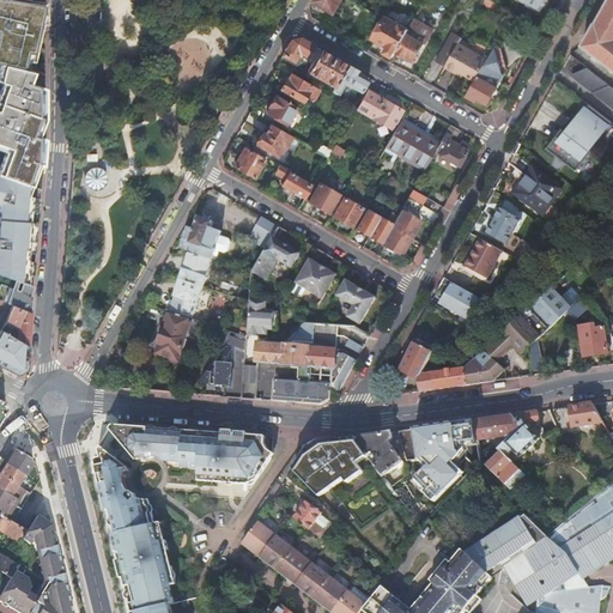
[(46,4),(36,2),(23,0),(0,0),(0,65),(4,67),(26,72),(29,62),(34,64),(36,54),(37,54),(42,32),(44,24),(46,24),(46,11),(46,6),(46,4)]
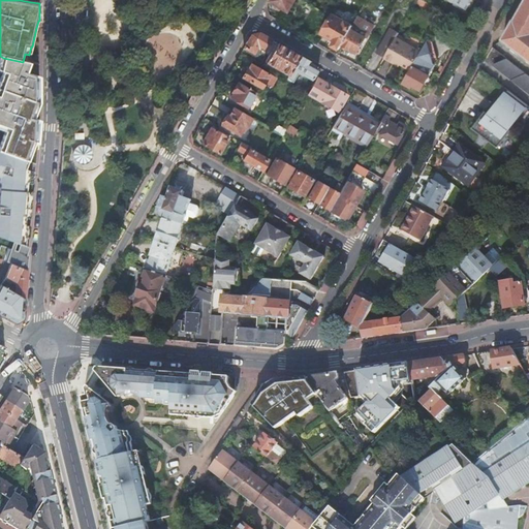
[(302,0),(271,0),(270,2),(288,12),(294,2),(303,7),(306,2),(302,0)]
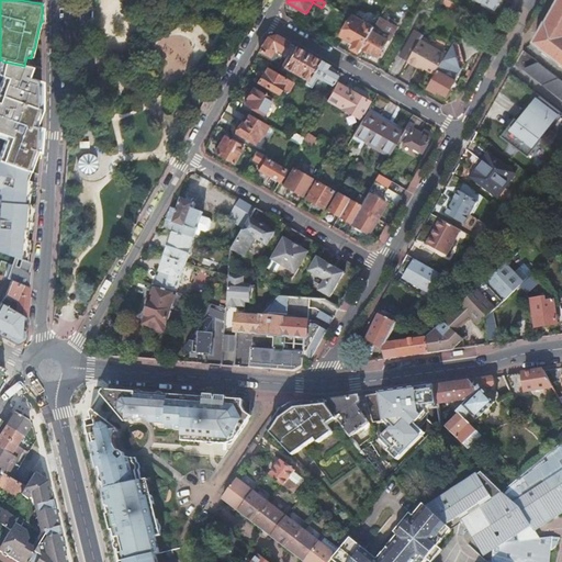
[(449,0),(442,0),(441,3),(459,13),(462,8),(449,0)]
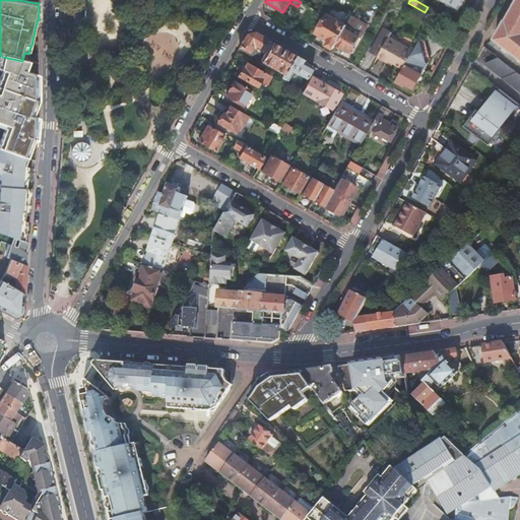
[(441,0),(459,9),(463,0),(441,0)]
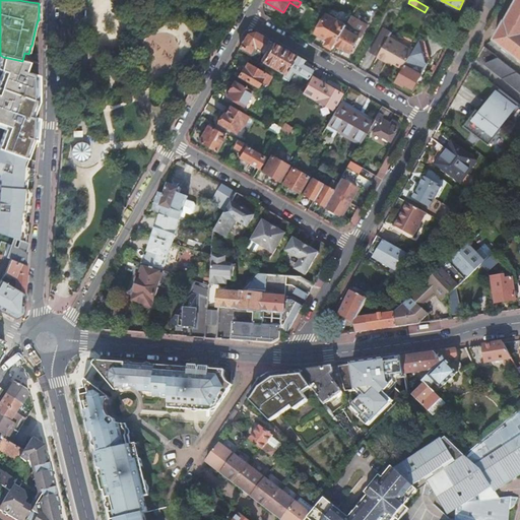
[(496,36),(494,39),(497,41),(498,41),(504,46),(512,53),(513,53),(519,57),(519,0),(516,0),(516,2),(515,1),(513,5),(514,5),(506,19),(506,18),(505,19),(503,22),(504,22),(496,37),(496,36)]
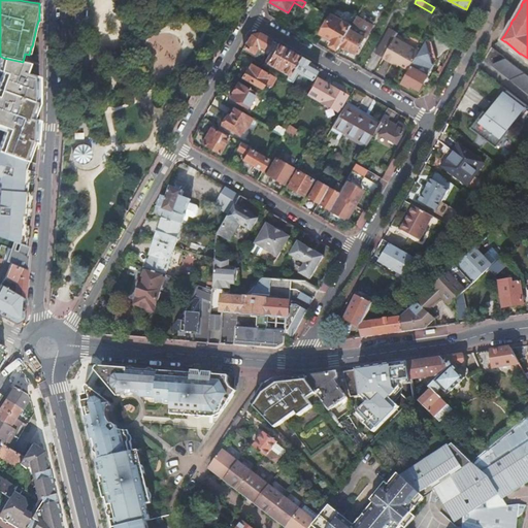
[(331,45),(338,50),(340,45),(352,26),(342,20),(342,19),(342,17),(336,12),(334,13),(333,14),(332,13),(321,33),(334,41),(331,45)]
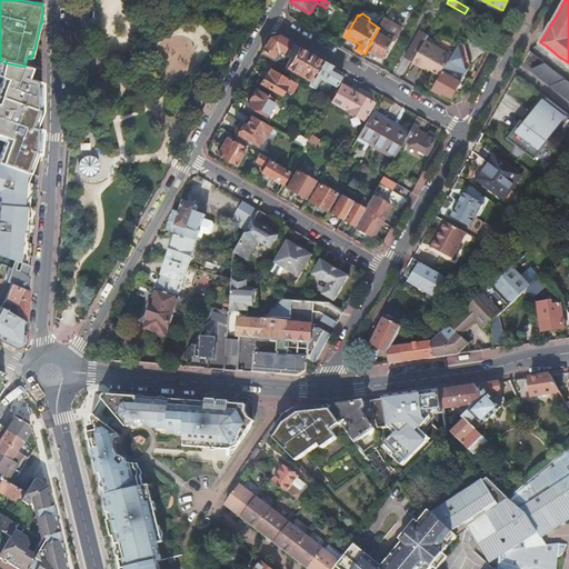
[(403,28),(386,17),(379,28),(367,49),(369,50),(368,51),(375,55),(376,53),(383,58),(393,41),(396,42),(403,28)]
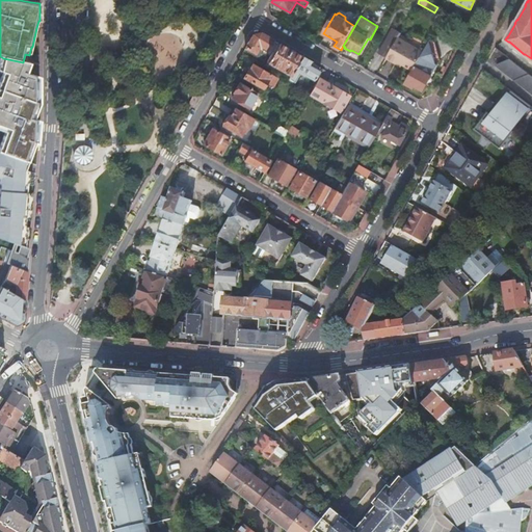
[(461,30),(467,34),(471,27),(464,23),(461,30)]
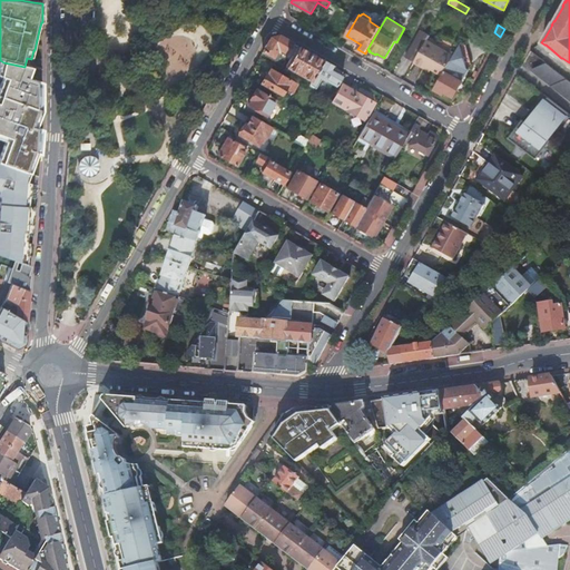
[(404,58),(414,62),(426,41),(429,36),(420,31),(404,58)]
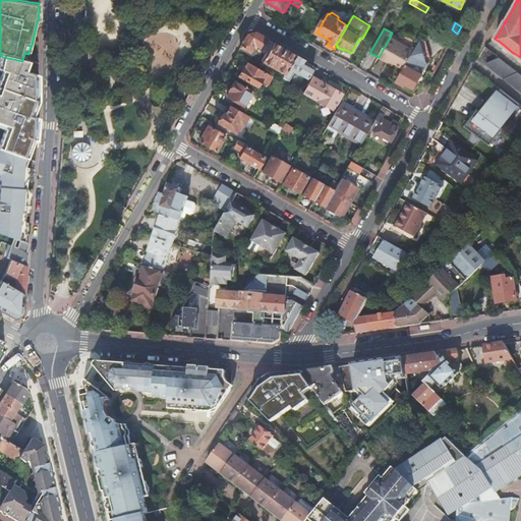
[(242,45),(240,48),(249,53),(253,47),(256,46),(262,49),(259,51),(266,55),(272,43),(267,40),(254,33),(247,35),(242,45)]
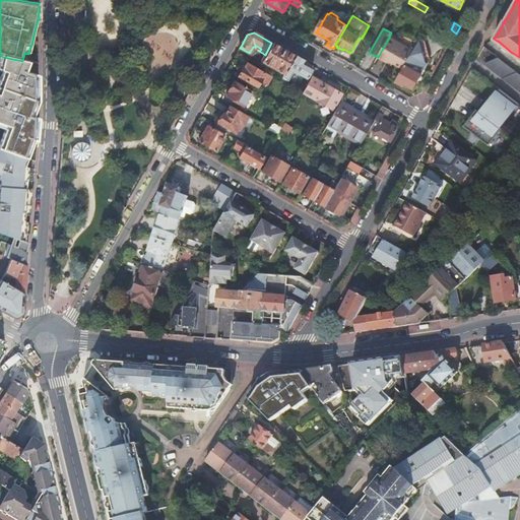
[(389,38),(378,57),(387,63),(388,60),(403,69),(413,51),(389,38)]
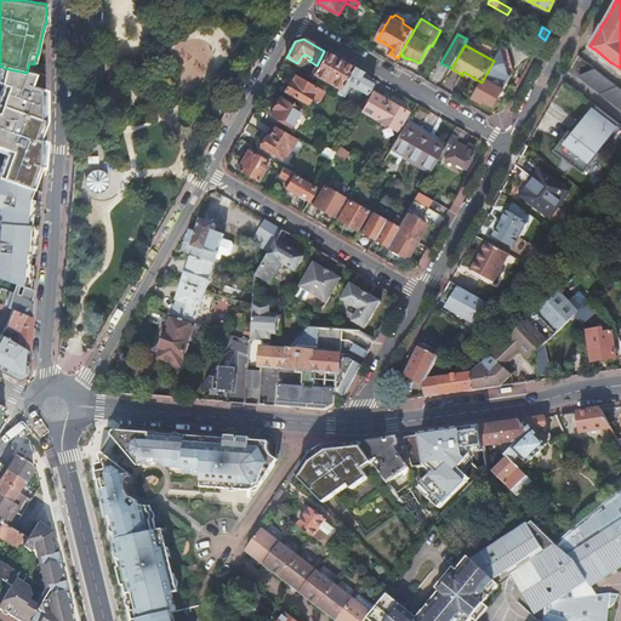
[(500,50),(494,61),(482,83),(473,98),(482,103),(484,100),(494,106),(512,72),(506,50),(502,51),(500,50)]
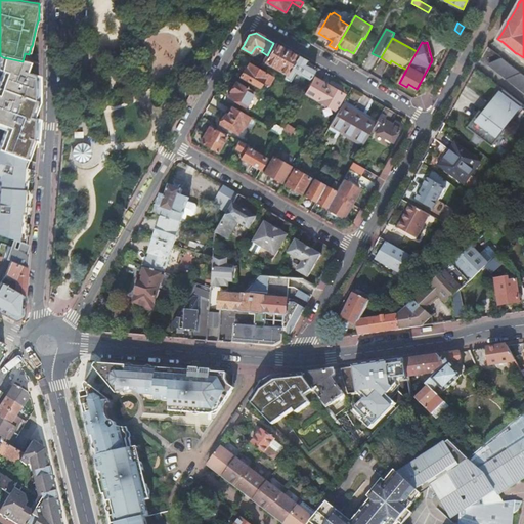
[(263,61),(261,66),(264,67),(266,63),(286,75),(290,68),(296,56),(285,49),(273,43),(267,55),(263,61)]
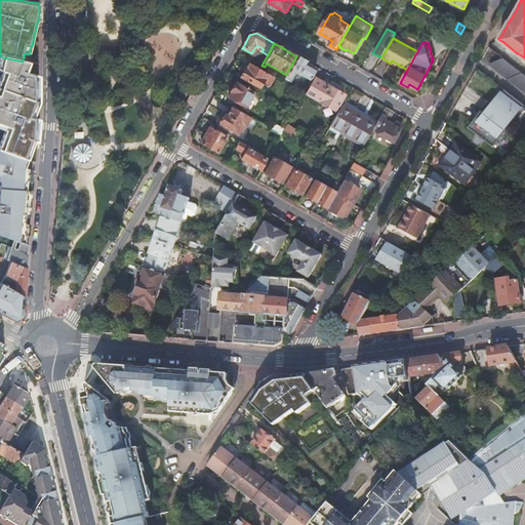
[(239,52),(236,59),(248,66),(246,69),(245,69),(240,77),(259,88),(263,82),(267,75),(268,74),(249,64),(252,59),(239,52)]
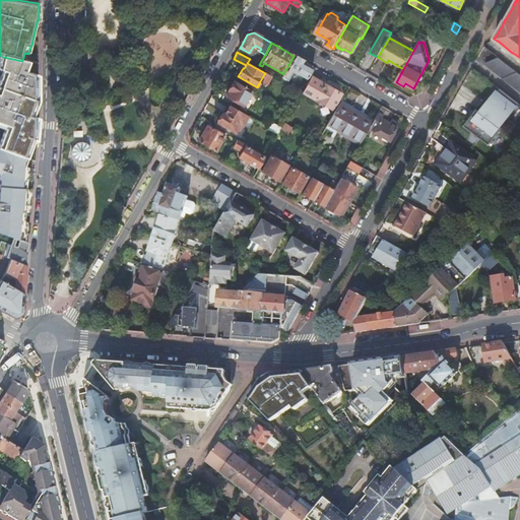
[(303,64),(304,61),(303,61),(294,56),(287,67),(294,71),(307,78),(312,69),(303,64)]
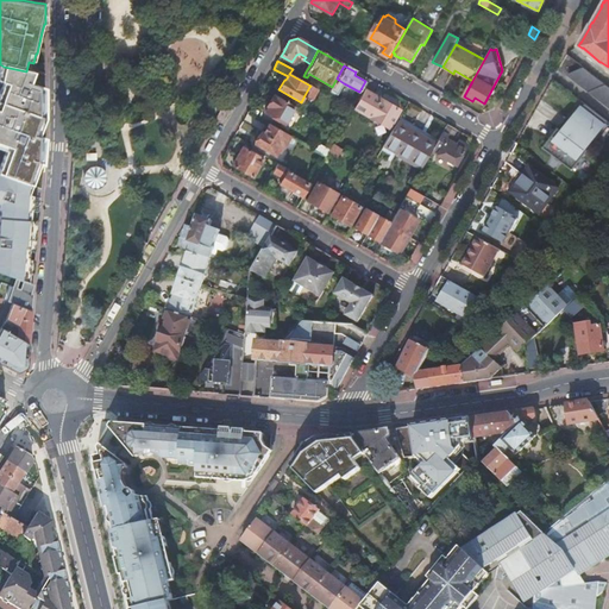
[(4,67),(1,82),(8,83),(0,105),(0,143),(12,148),(2,175),(32,186),(41,163),(43,164),(45,146),(45,139),(38,137),(45,120),(45,93),(45,90),(30,81),(35,74),(26,71),(4,67)]
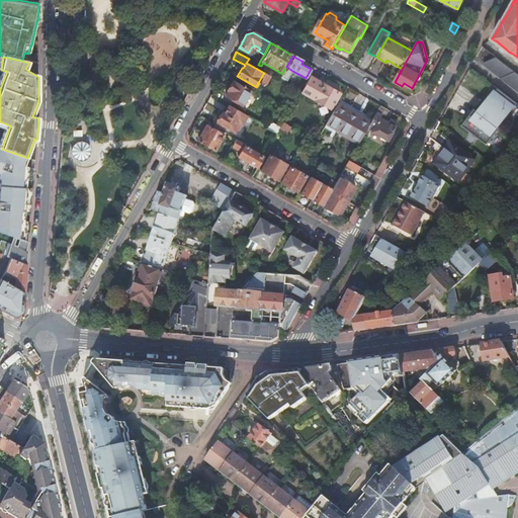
[(517,74),(497,58),(485,63),(489,69),(491,68),(496,74),(497,73),(502,79),(503,78),(508,83),(509,82),(514,88),(516,87),(517,90),(517,74)]
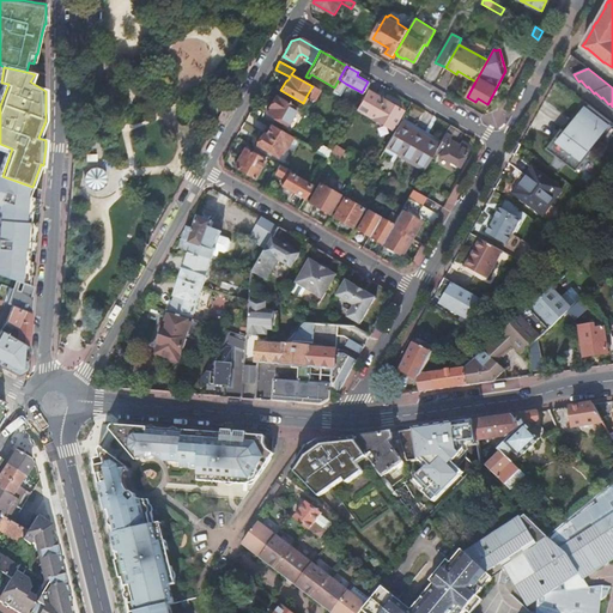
[(346,84),(339,79),(334,87),(332,91),(339,96),(346,84)]
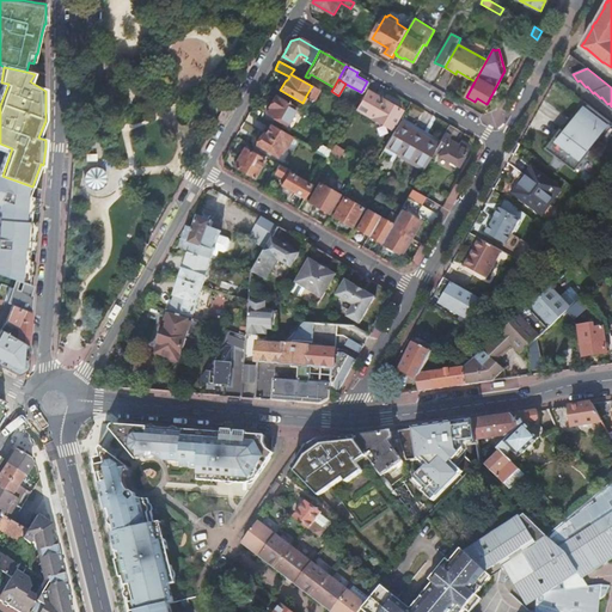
[(311,87),(306,96),(314,101),(319,92),(311,87)]
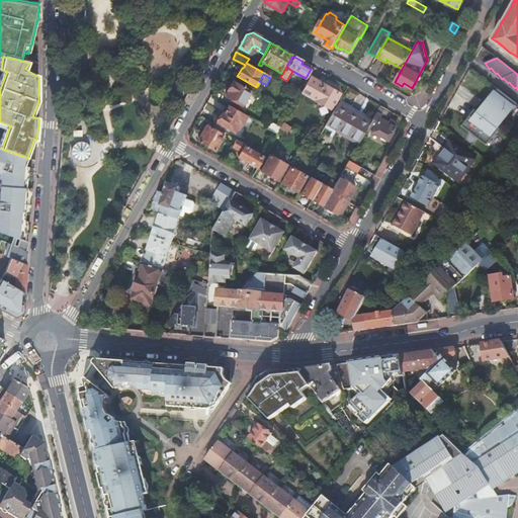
[(303,90),(300,92),(331,109),(340,94),(310,77),(303,90)]
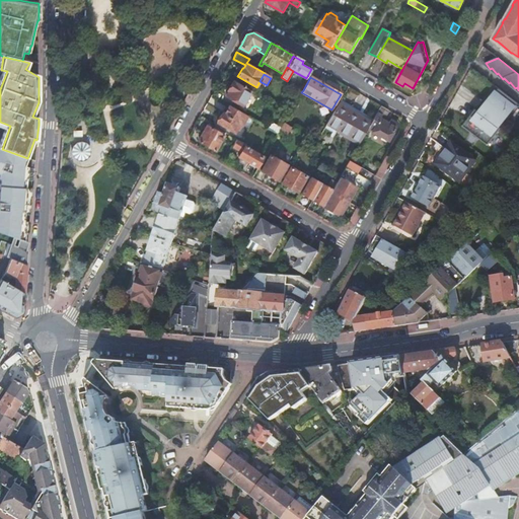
[(225,95),(242,105),(250,92),(233,81),(225,95)]
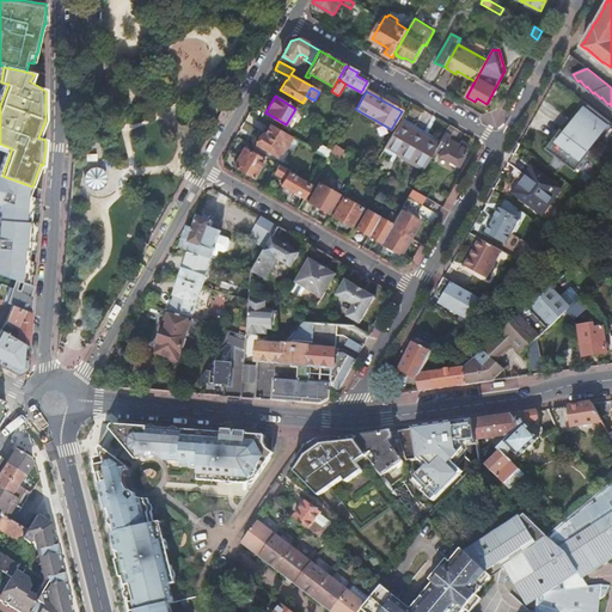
[(574,122),(567,132),(588,148),(598,136),(607,124),(609,124),(610,122),(588,105),(580,115),(579,114),(573,121),(574,122)]
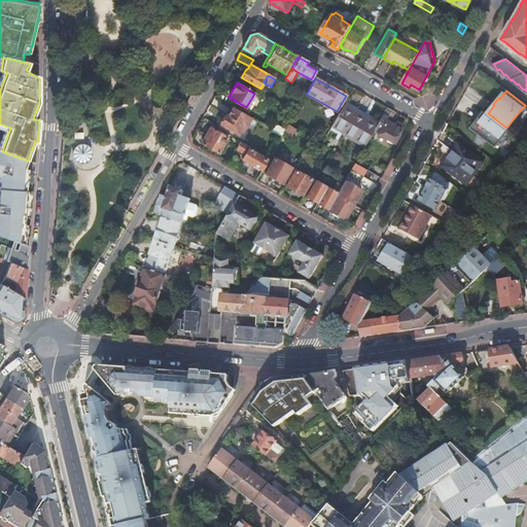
[(250,117),(231,106),(220,124),(238,134),(240,131),(242,132),(250,117)]
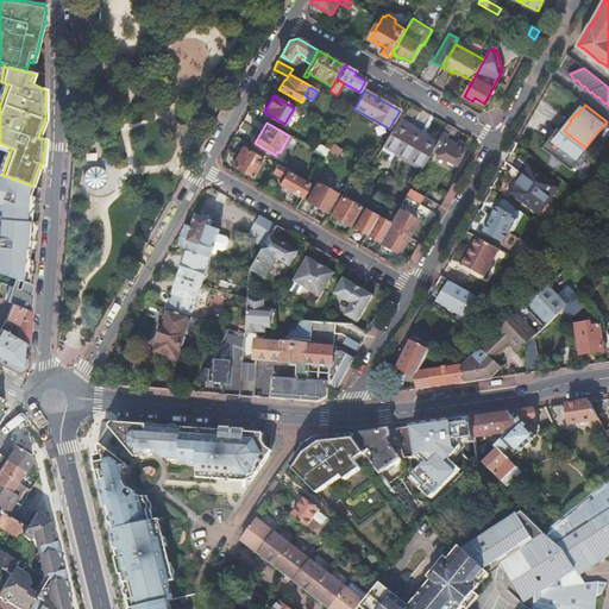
[(397,123),(383,148),(421,170),(432,152),(435,144),(397,123)]
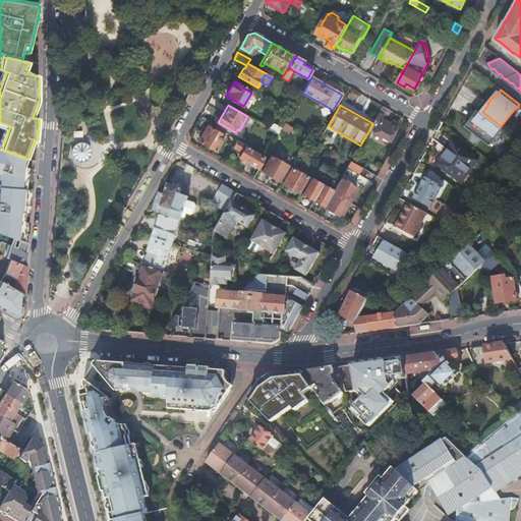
[(385,120),(390,111),(383,107),(372,123),(369,130),(390,142),(400,125),(392,120),(390,124),(385,120)]
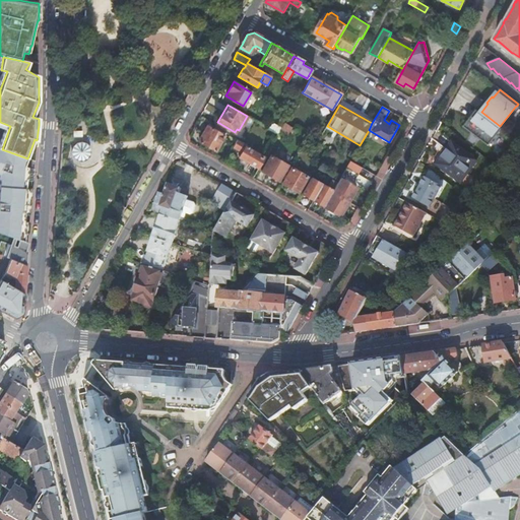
[(481,112),(477,109),(464,126),(472,132),(472,133),(475,130),(482,135),(479,138),(480,139),(489,145),(502,128),(500,126),(481,112)]
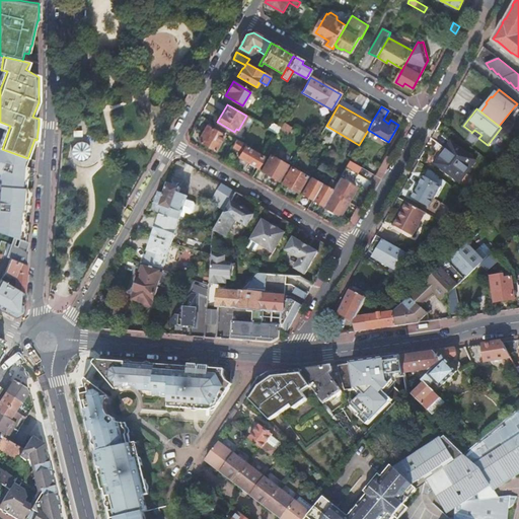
[(507,116),(499,126),(501,128),(509,118),(507,116)]
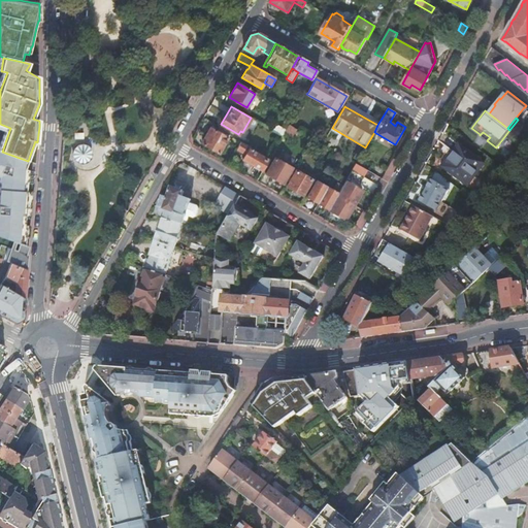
[(272,130),(283,136),(285,132),(286,130),(275,124),(272,130)]
